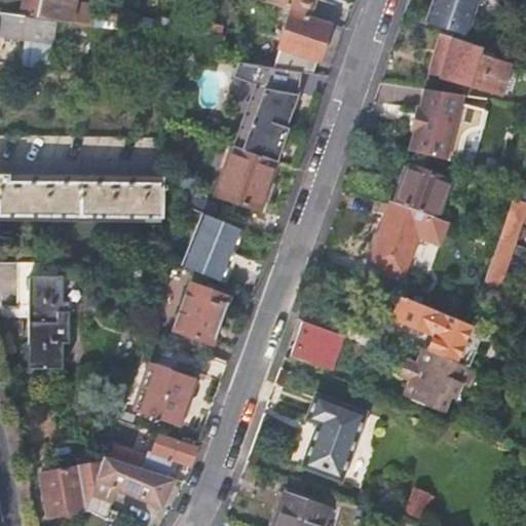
[(38,16),(41,0),(24,0),(22,13),(38,16)]
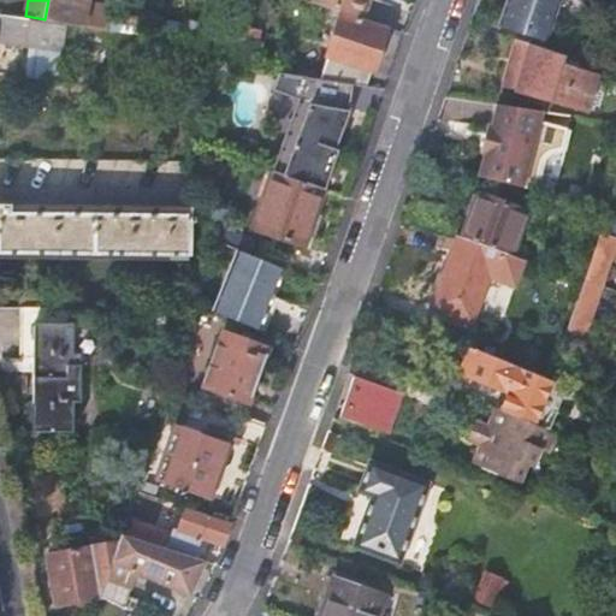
[(48,19),(87,25),(92,3),(92,0),(48,0),(45,19),(48,19)]
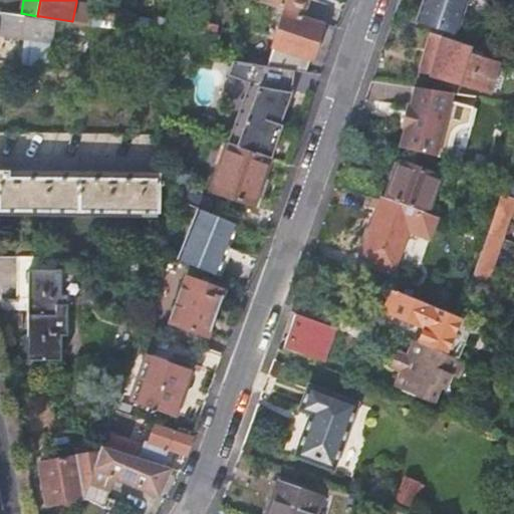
[(261,0),(261,3),(284,11),(302,17),(307,0),(261,0)]
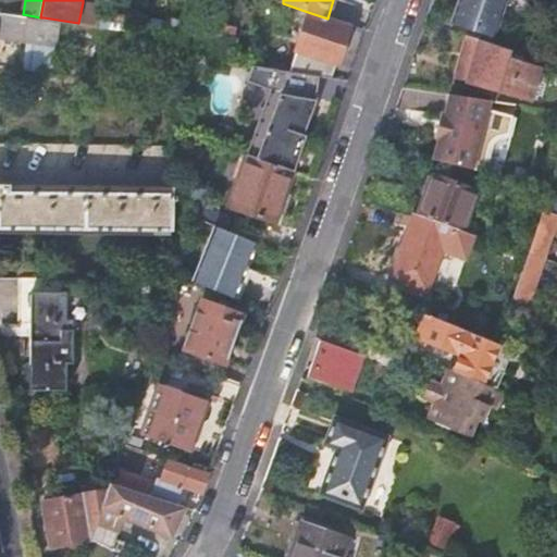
[(506,0),(462,0),(455,23),(493,36),(506,0)]
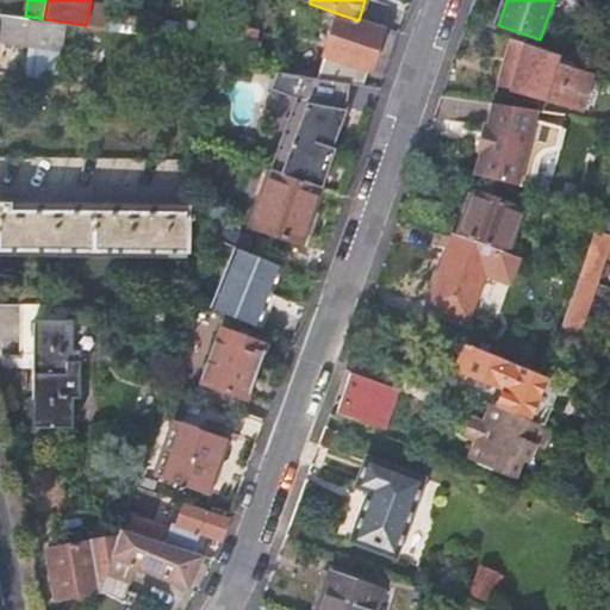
[(91,2),(86,25),(109,30),(113,6),(91,2)]
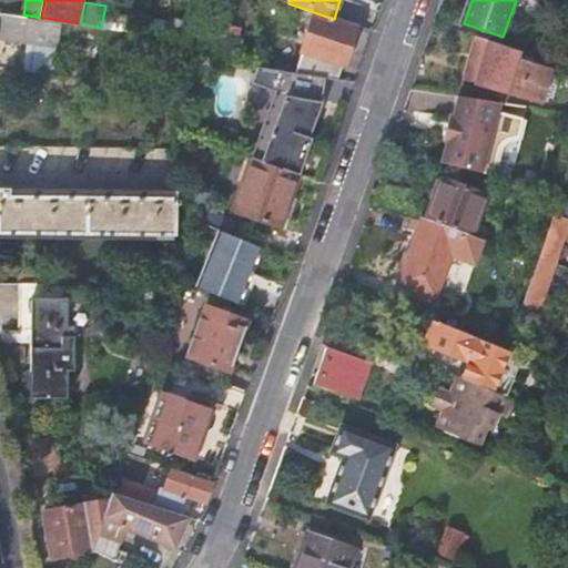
[(0,28),(42,33),(44,18),(41,18),(23,14),(0,11),(0,28)]
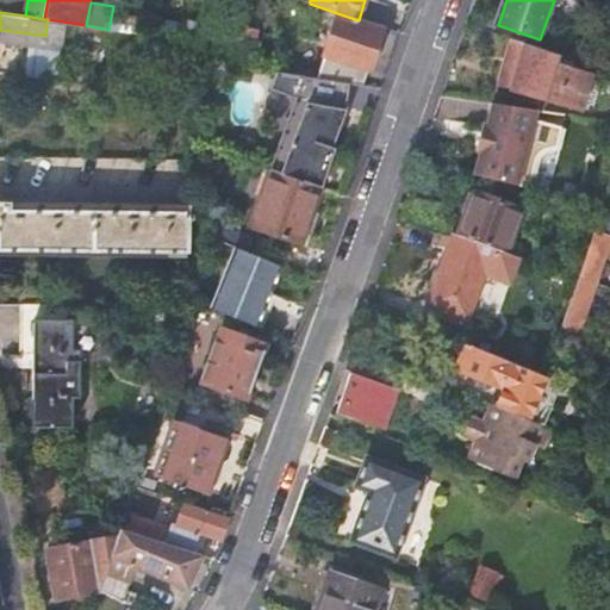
[(337,13),(316,79),(348,83),(362,86),(381,27),(359,20),(337,13)]
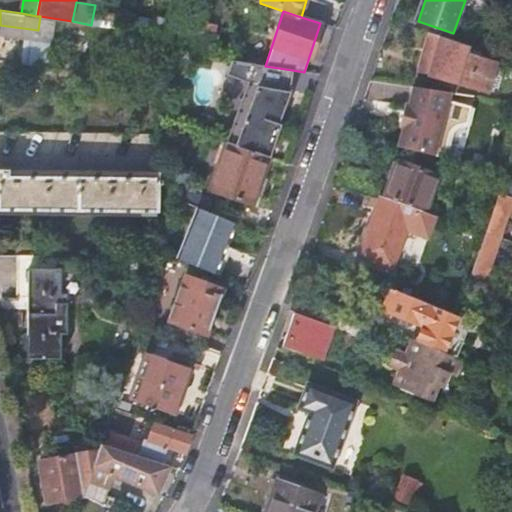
[(215,25),(191,21),(186,50),(209,55),(215,25)]
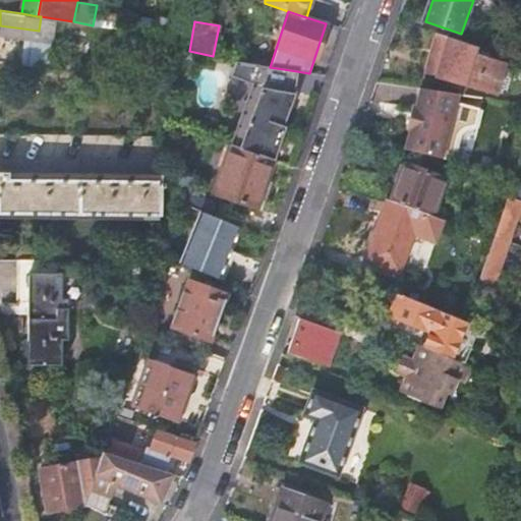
[(450,38),(439,34),(424,72),(429,74),(433,61),(441,62),(450,38)]
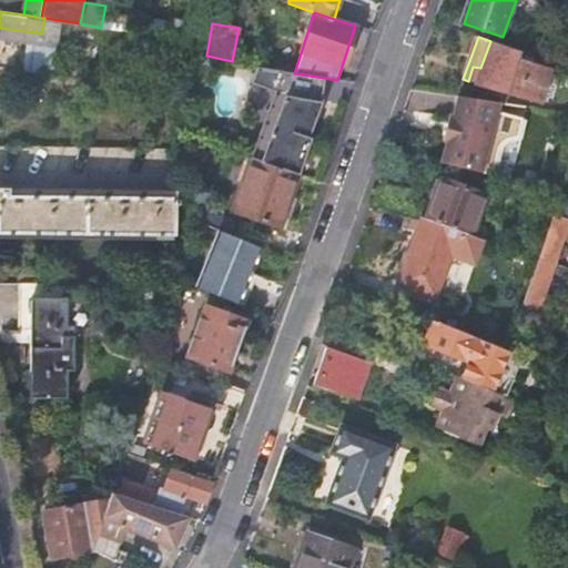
[(519,58),(521,51),(490,41),(480,68),(473,67),(468,81),(543,102),(553,68),(519,58)]
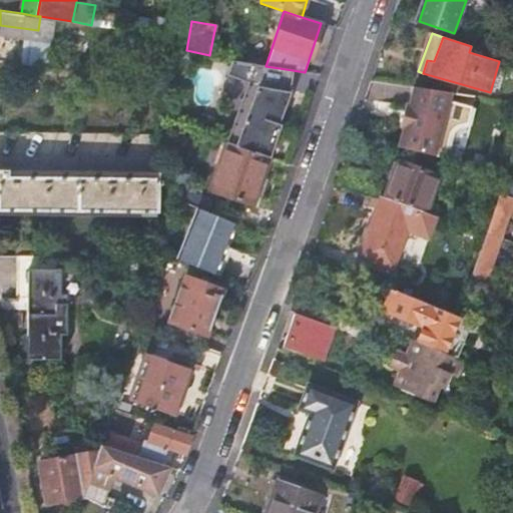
[(247,84),(254,64),(231,61),(226,75),(247,84)]
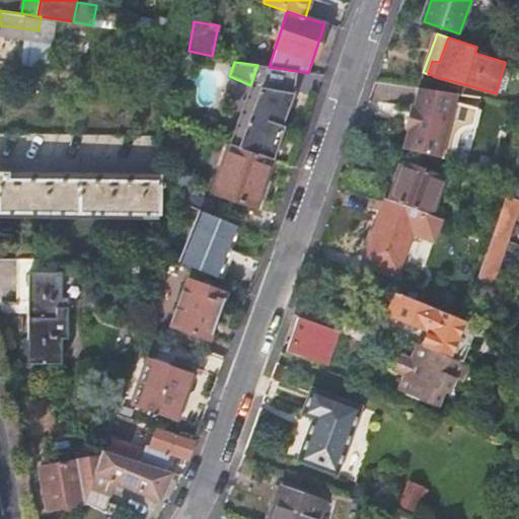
[(269,67),(257,65),(250,85),(229,146),(269,160),(272,161),(283,127),(277,125),(289,98),(296,71),(269,67)]
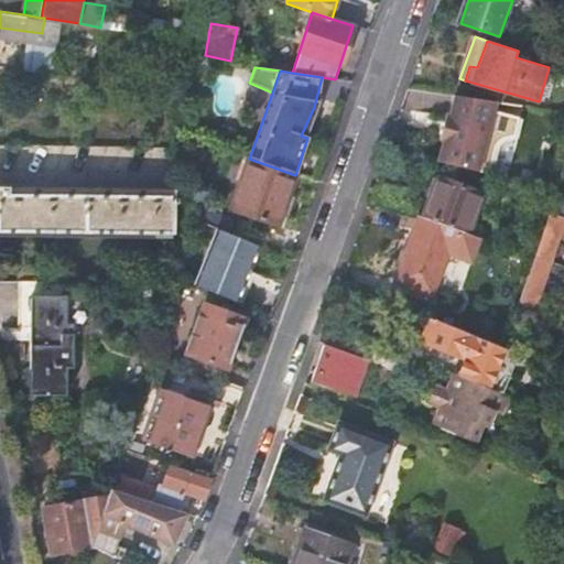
[(455,96),(437,162),(477,172),(496,102),(455,96)]
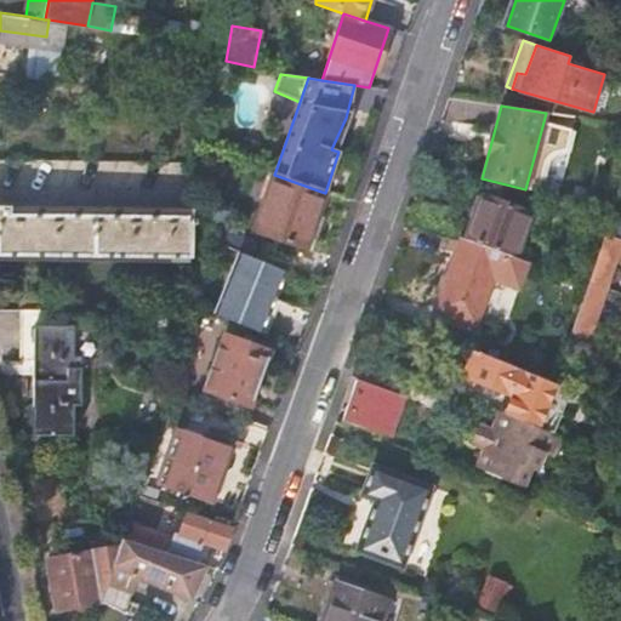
[(246,142),(241,157),(258,163),(263,148),(246,142)]
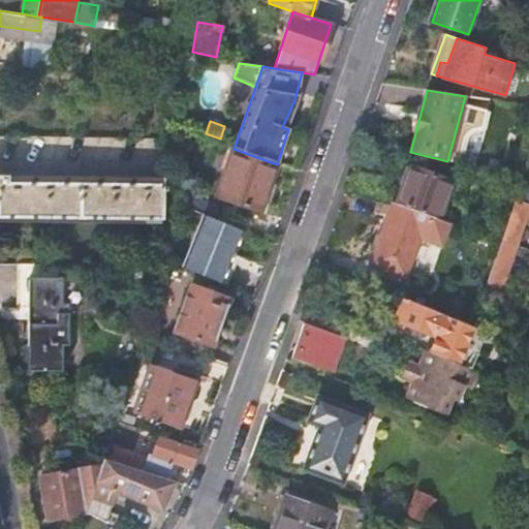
[(274,163),(234,149),(216,197),(256,212),(274,163)]
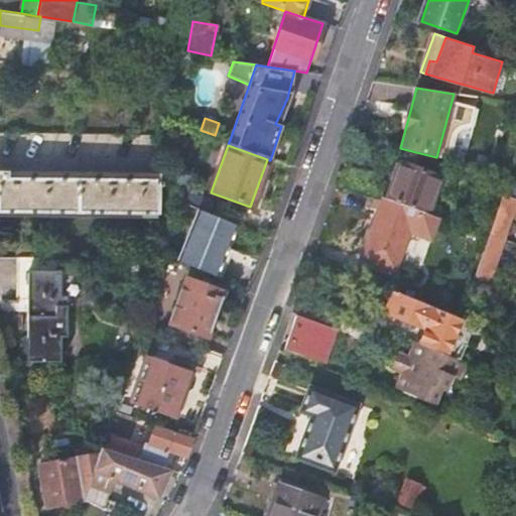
[(401,162),(387,200),(429,215),(442,177),(401,162)]
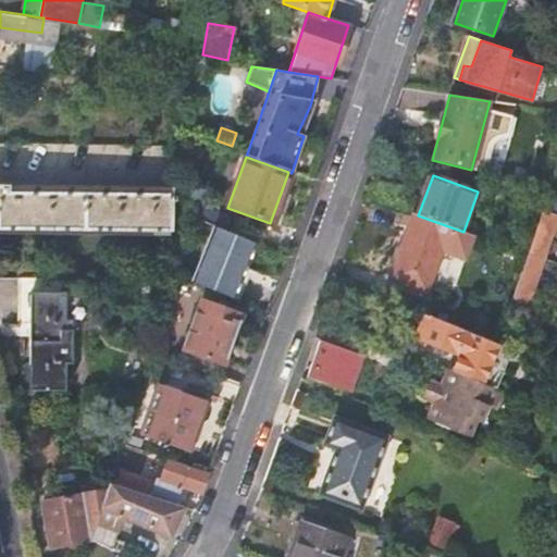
[(172,186),(0,185),(0,227),(172,229),(172,200),(177,199),(177,195),(172,195),(172,186)]
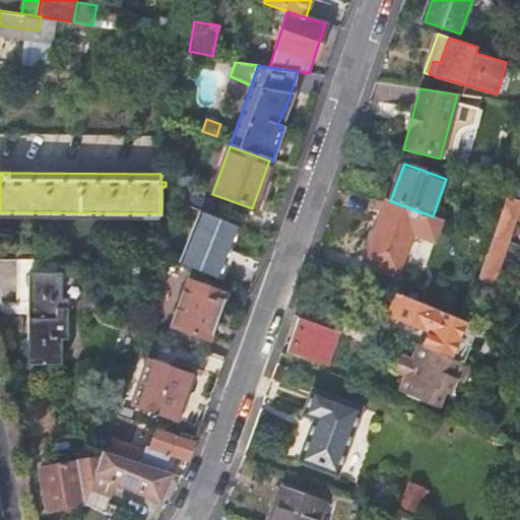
[(519,208),(519,200),(507,196),(494,238),(480,278),(495,284),(519,208)]
